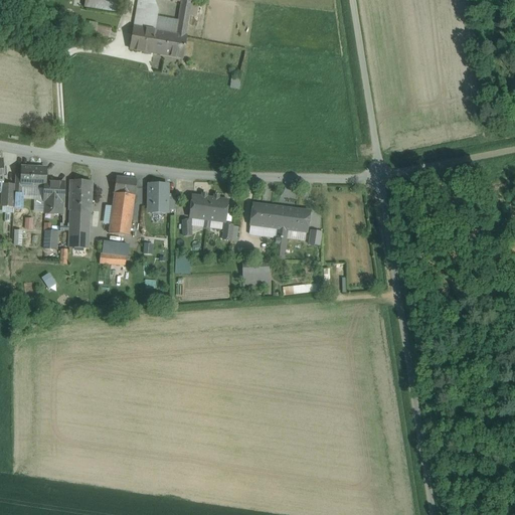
[(122,0),(86,0),(84,7),(120,13),(122,0)]
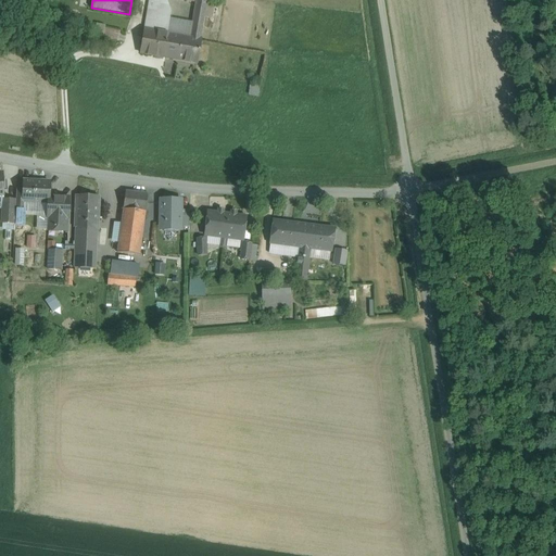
[(163,0),(149,0),(144,32),(159,33),(163,0)]
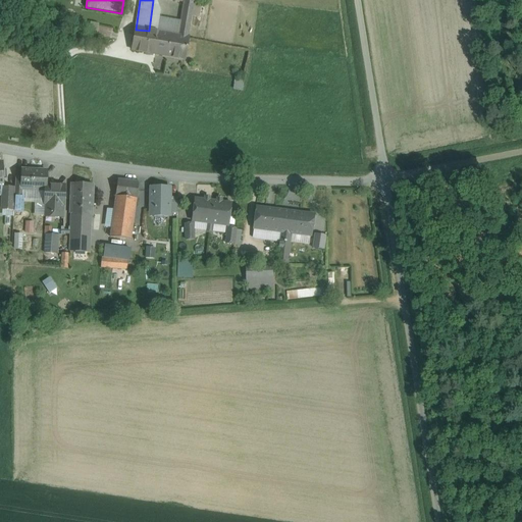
[(155,0),(153,0),(149,31),(156,33),(160,10),(155,0)]
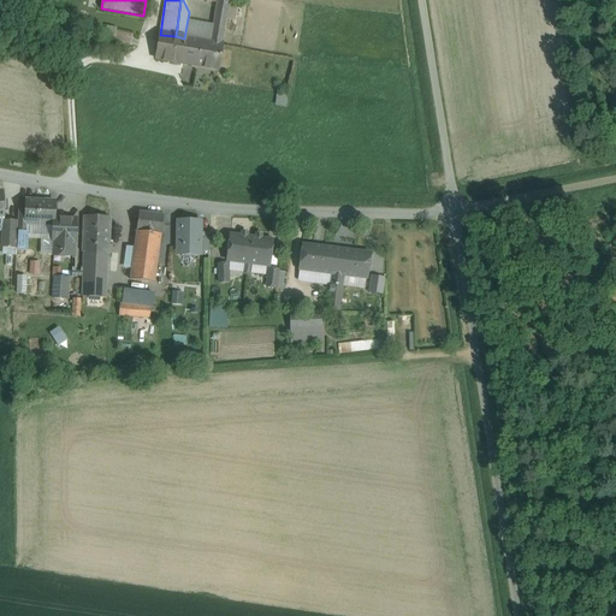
[(230,0),(206,0),(217,1),(211,42),(223,45),(226,21),(230,0)]
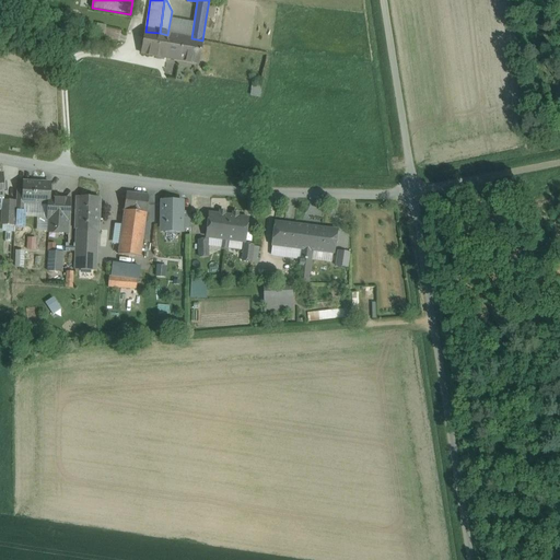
[(216,0),(209,0),(206,19),(213,20),(216,0)]
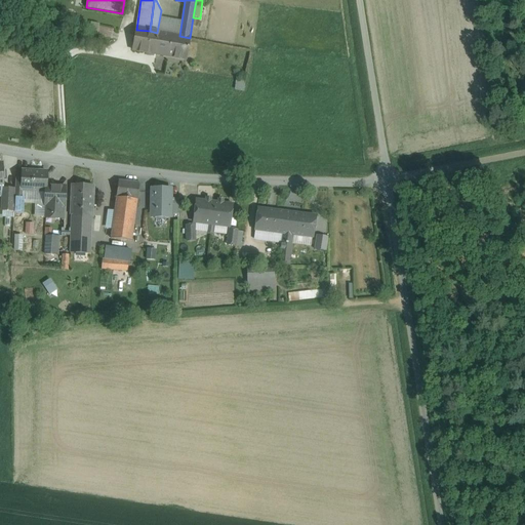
[(112,30),(98,27),(96,35),(96,36),(110,39),(112,30)]
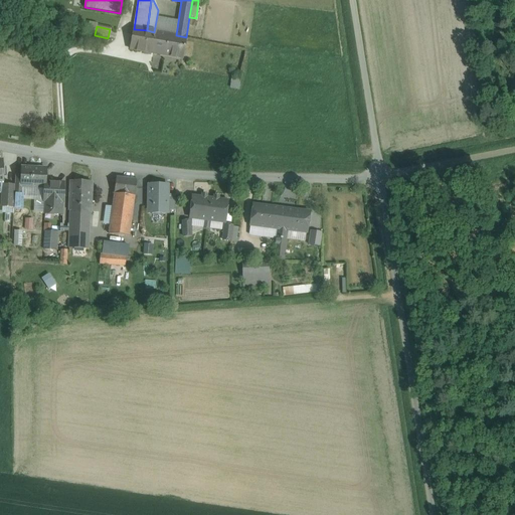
[(147,30),(134,29),(130,50),(164,55),(168,34),(154,32),(147,30)]
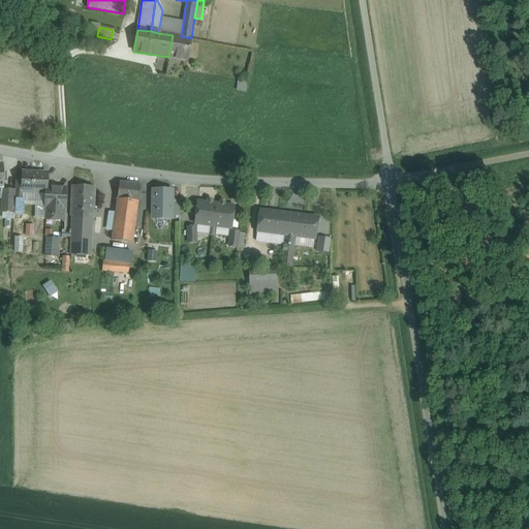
[(181,36),(173,35),(168,57),(187,60),(191,38),(181,36)]
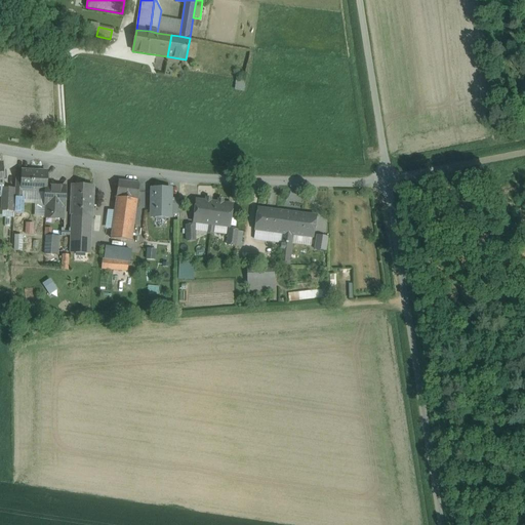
[(47,172),(23,170),(22,190),(22,200),(45,202),(45,192),(46,192),(46,186),(47,172)]
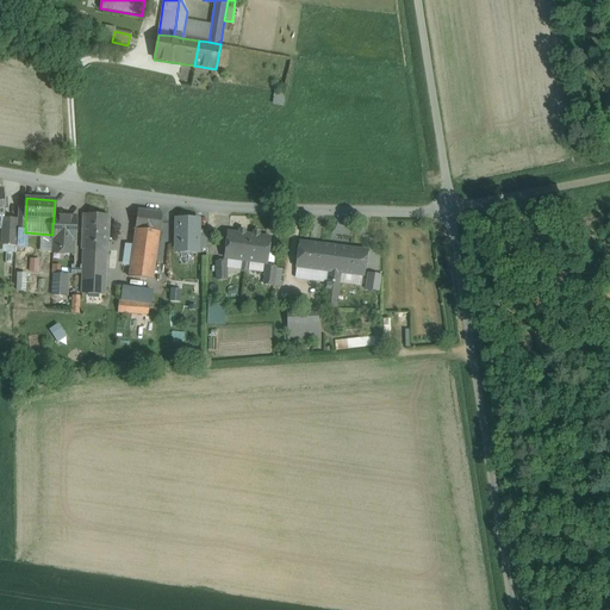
[(162,213),(138,210),(135,230),(160,232),(162,213)]
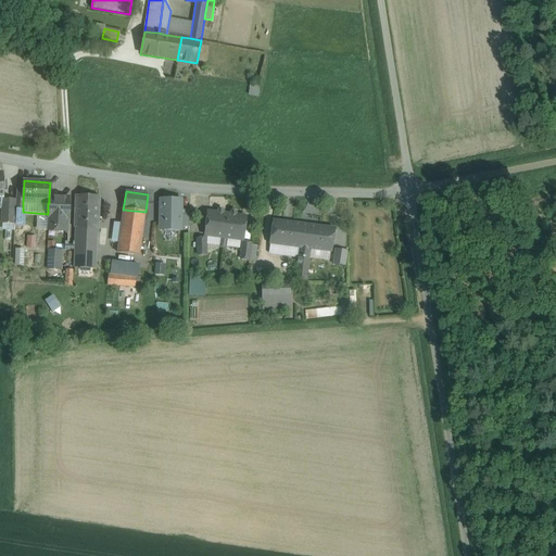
[(68,198),(49,197),(49,203),(48,203),(48,214),(48,217),(49,217),(49,229),(66,230),(66,218),(67,218),(68,198)]
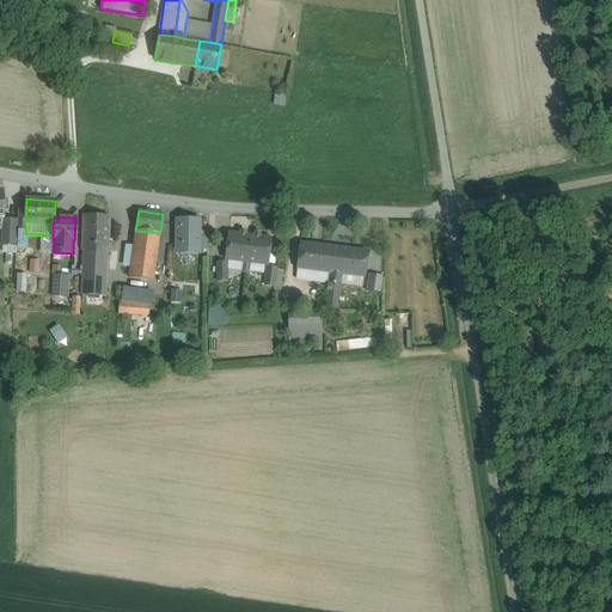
[(109,218),(85,216),(84,251),(108,252),(109,218)]
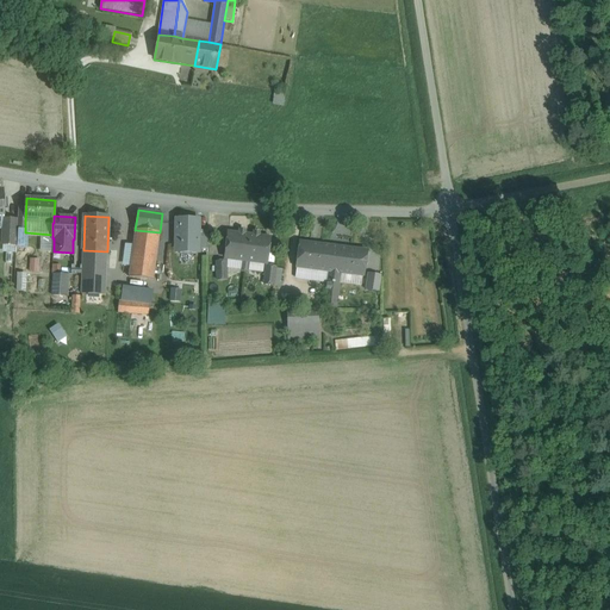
[(194,218),(180,217),(180,223),(176,223),(175,243),(180,243),(180,253),(194,254),(194,249),(199,250),(199,230),(194,230),(194,218)]
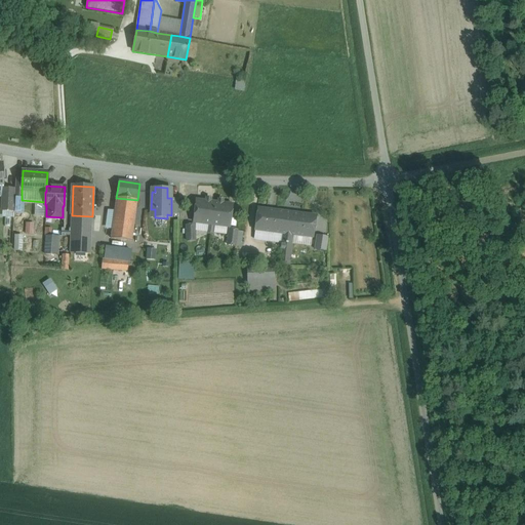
[(137,200),(116,198),(115,211),(113,227),(111,239),(131,241),(137,200)]
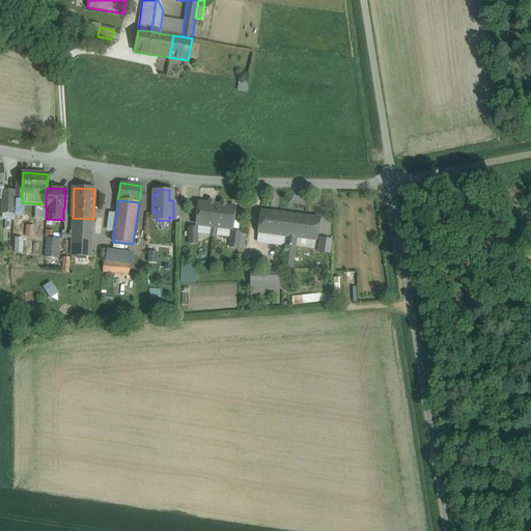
[(217,205),(198,203),(196,225),(214,227),(217,205)]
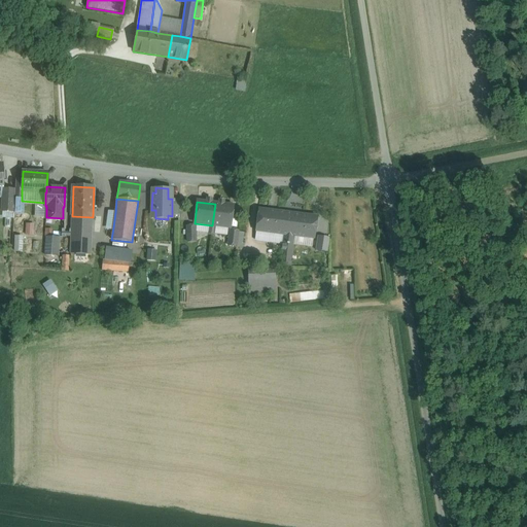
[(233,206),(215,204),(212,225),(231,227),(233,206)]
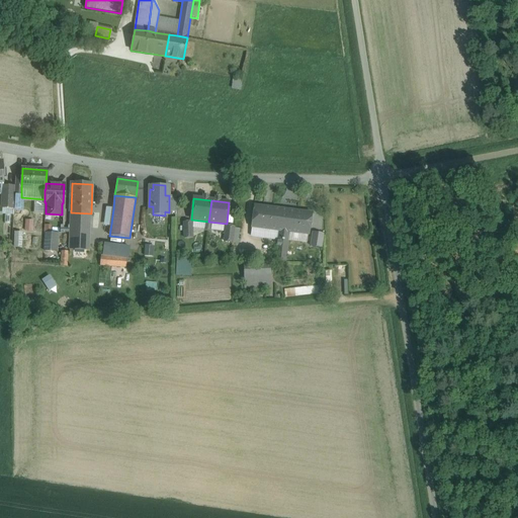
[(312,213),(254,205),(251,235),(253,237),(277,240),(275,261),(286,262),(286,253),(288,240),(289,232),(307,234),(309,235),(312,213)]
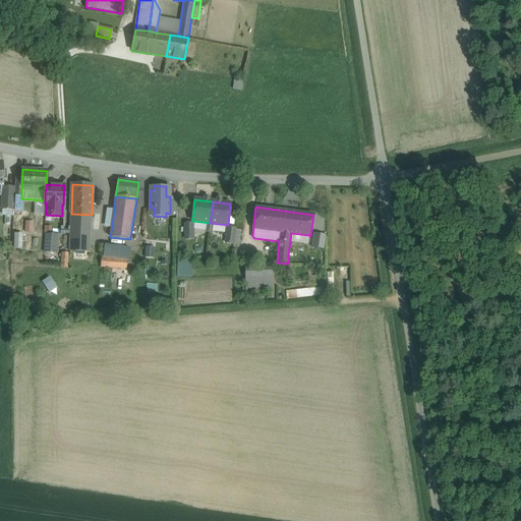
[(108,209),(106,224),(112,225),(114,210),(108,209)]
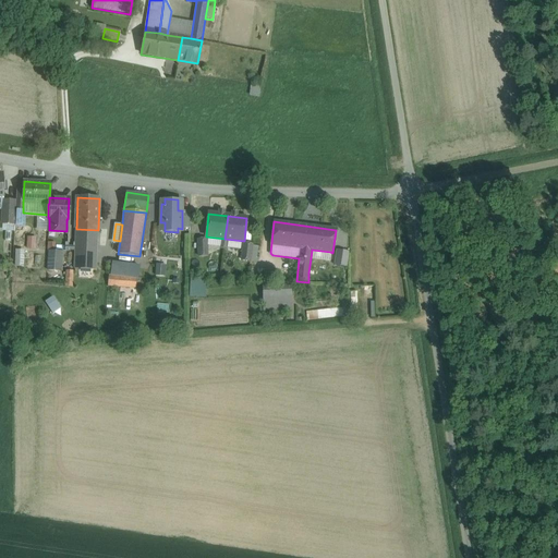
[(98,230),(76,229),(75,247),(97,249),(98,230)]
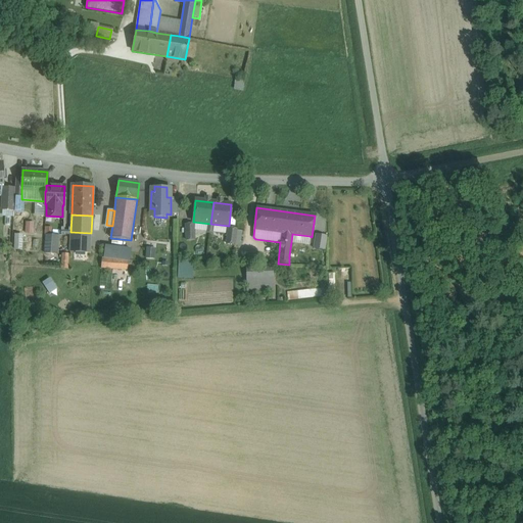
[(192,225),(185,225),(186,240),(194,240),(193,224),(192,224),(192,225)]
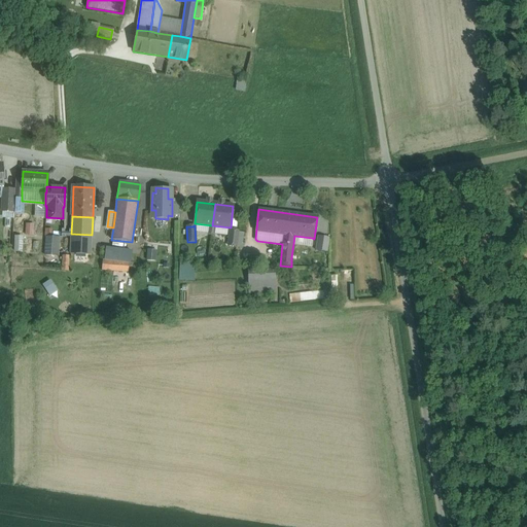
[(238,232),(230,231),(227,245),(236,246),(238,232)]
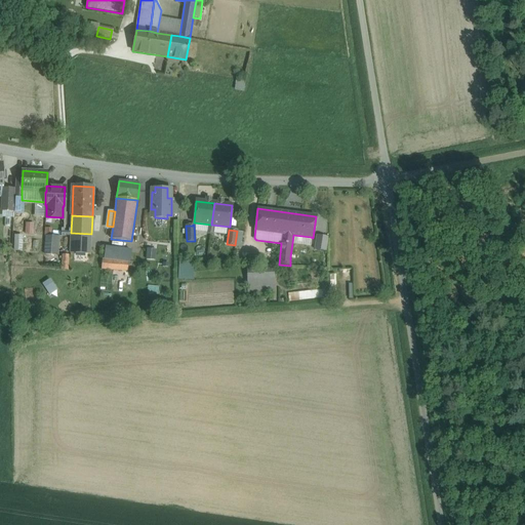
[(91,234),(71,233),(70,253),(90,254),(91,234)]
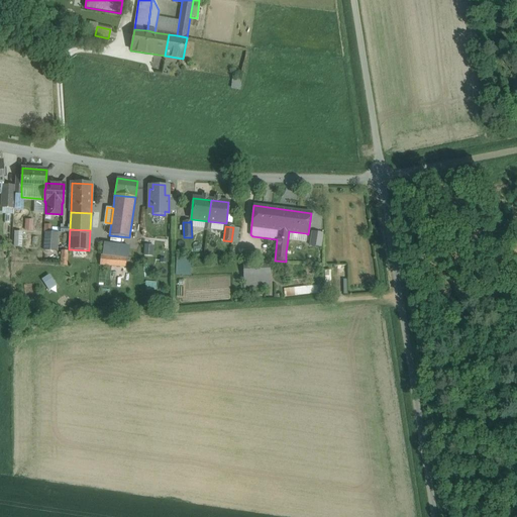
[(13,245),(22,246),(22,231),(14,230),(13,245)]
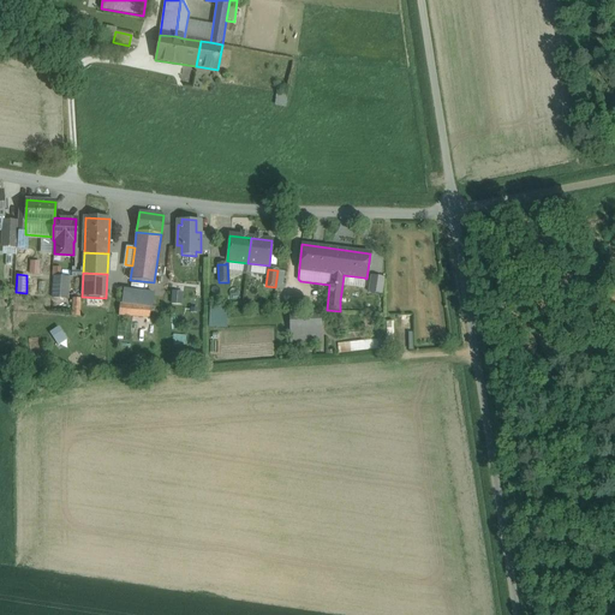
[(369,274),(368,292),(382,293),(383,275),(369,274)]
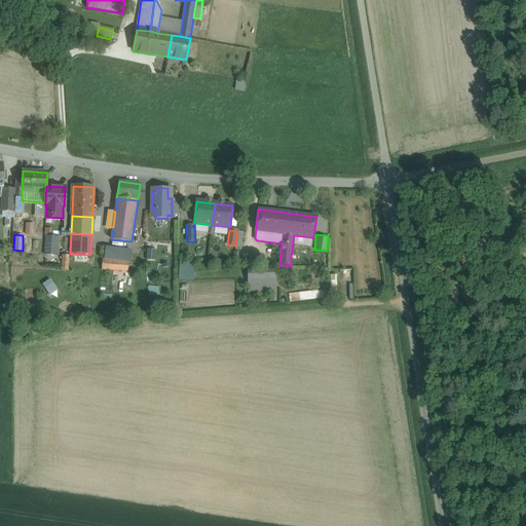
[(310,246),(311,237),(294,235),(293,243),(310,246)]
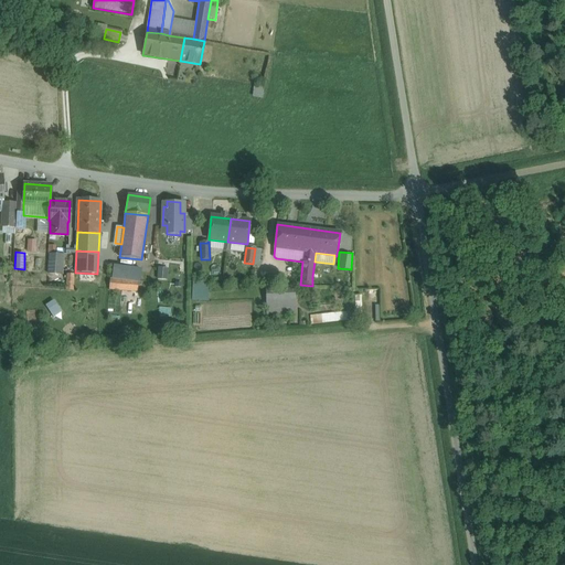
[(62,255),(50,254),(49,274),(61,275),(62,255)]
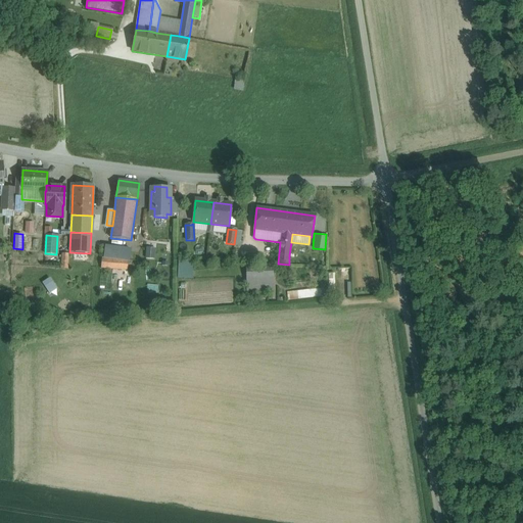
[(101,267),(128,269),(130,247),(103,244),(101,267)]
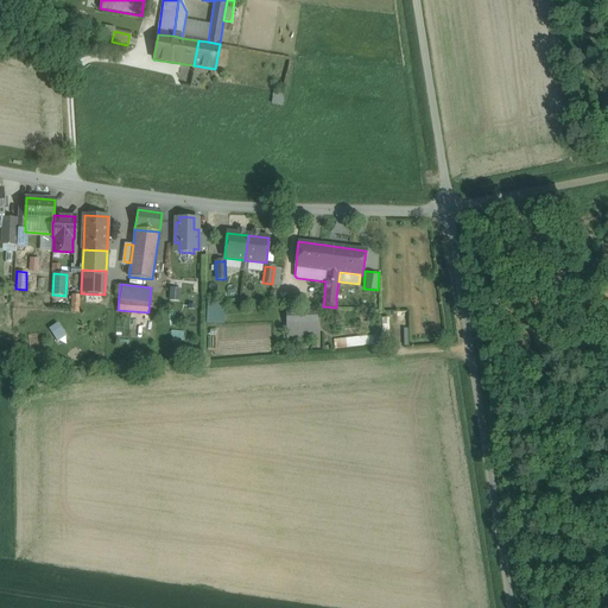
[(207,302),(207,323),(223,323),(223,302),(207,302)]
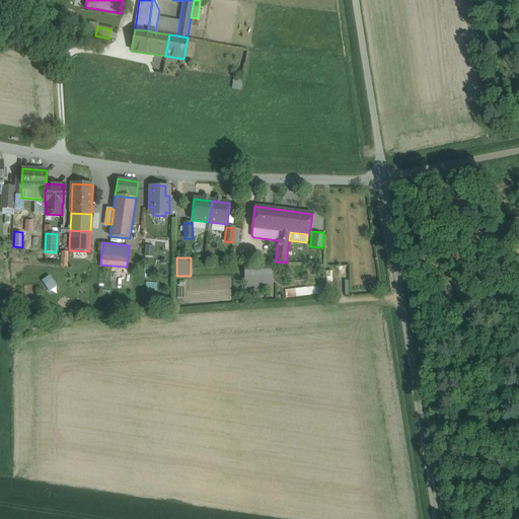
[(270,266),(245,267),(245,279),(270,278),(270,266)]
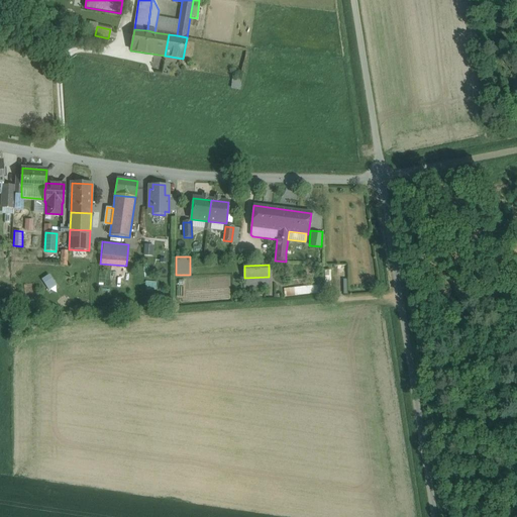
[(125,279),(126,267),(110,267),(110,278),(125,279)]
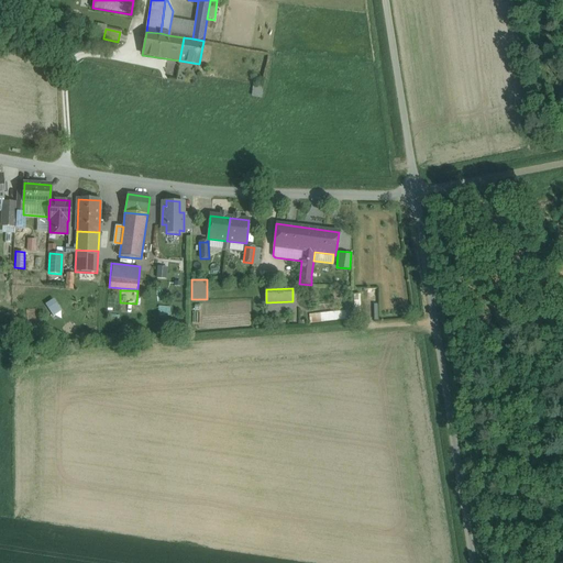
[(52,316),(61,311),(53,298),(44,304),(52,316)]
